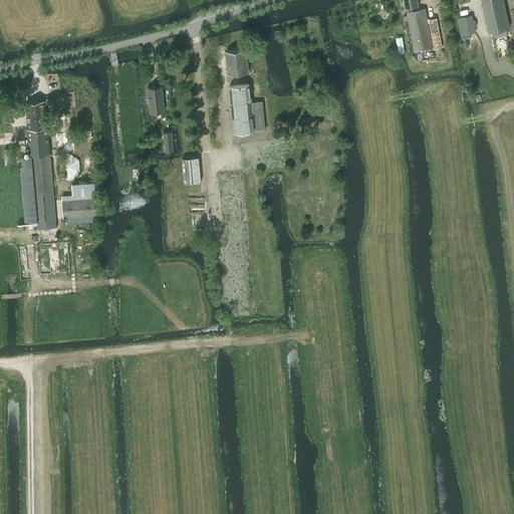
[(424,8),(418,10),(417,5),(419,5),(417,0),(404,0),(406,7),(408,7),(408,11),(409,15),(404,16),(405,20),(409,19),(415,50),(442,46),(439,31),(437,21),(429,22),(431,32),(429,32),(424,8)]
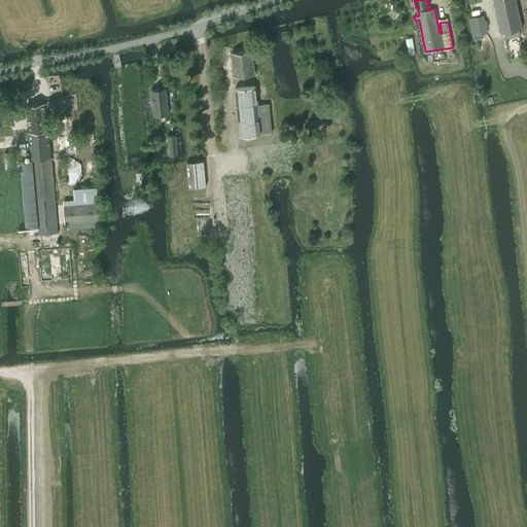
[(522,28),(516,0),(493,0),(500,32),(522,28)]
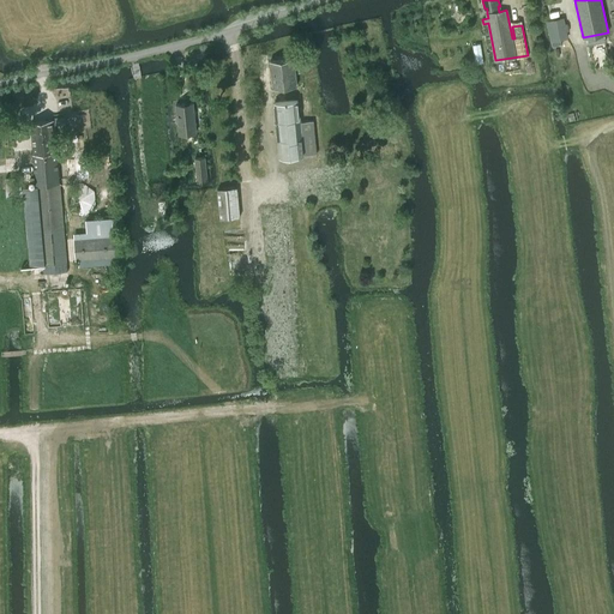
[(565,31),(569,31),(567,23),(564,24),(563,18),(547,20),(551,42),(567,38),(565,31)]
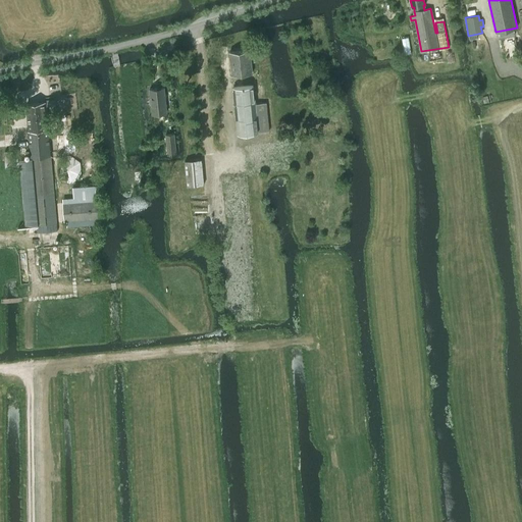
[(238,134),(258,132),(269,131),(266,102),(255,103),(253,84),(274,82),(273,71),(252,72),(250,50),(229,52),(238,134)]
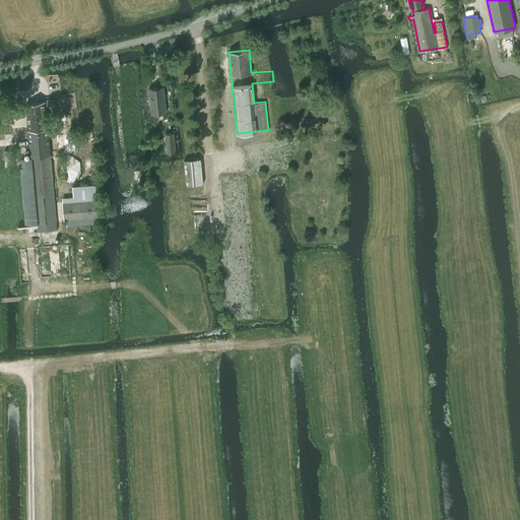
[(152,114),(166,113),(164,87),(149,88),(150,98),(149,99),(149,104),(151,105),(152,114)]
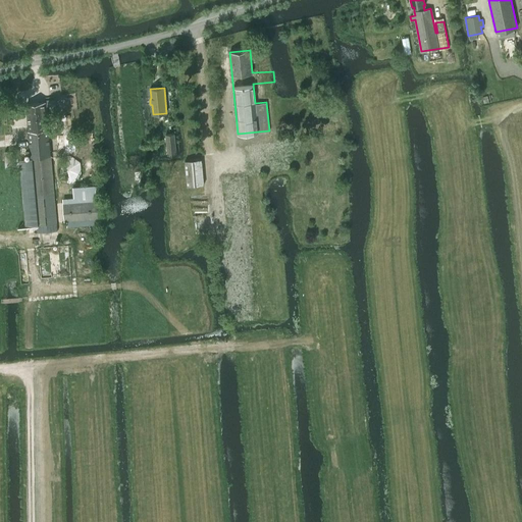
[(57,223),(51,161),(58,163),(59,176),(71,183),(82,175),(81,162),(68,156),(61,161),(62,159),(50,155),(45,102),(25,104),(32,158),(31,158),(37,225),(57,223)]
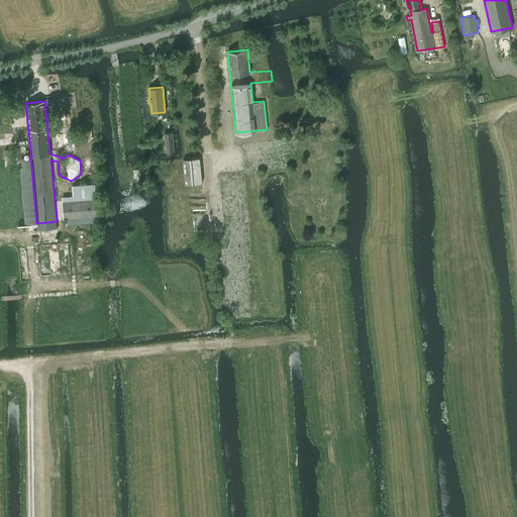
[(74,132),(56,134),(57,152),(75,150),(74,132)]
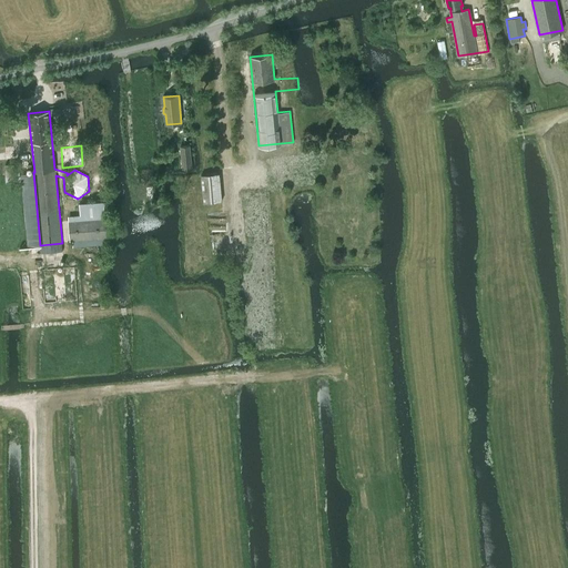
[(183,169),(192,168),(190,145),(181,146),(183,169)]
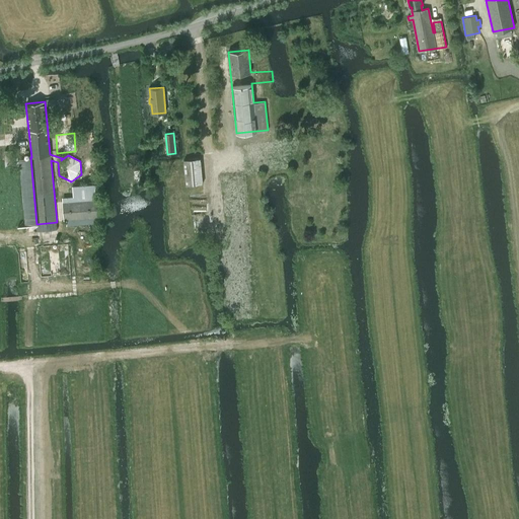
[(187,184),(203,182),(201,157),(184,158),(187,184)]
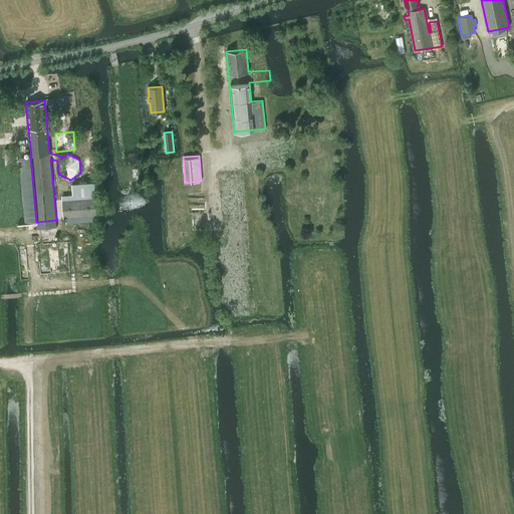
[(98,197),(61,200),(63,219),(100,216),(98,197)]
